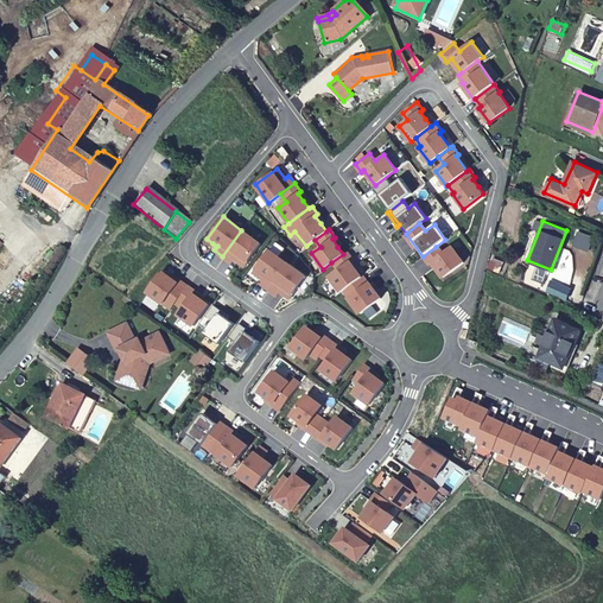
[(260,243),(241,230),(222,256),(230,262),(233,259),(243,266),(260,243)]
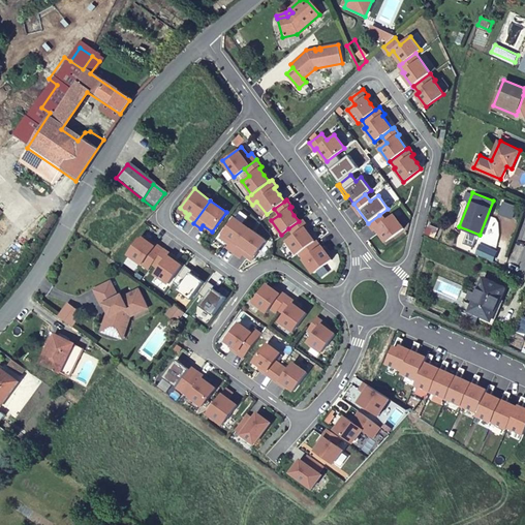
[(379,215),(368,223),(373,229),(375,228),(384,242),(402,228),(393,215),(384,221),(379,215)]
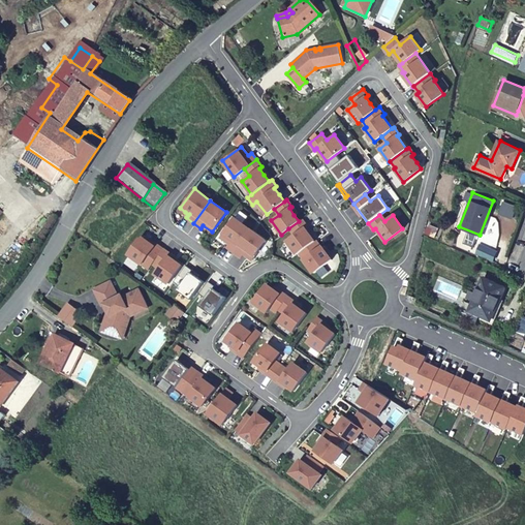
[(225,247),(233,251),(249,229),(234,217),(219,237),(228,243),(225,247)]
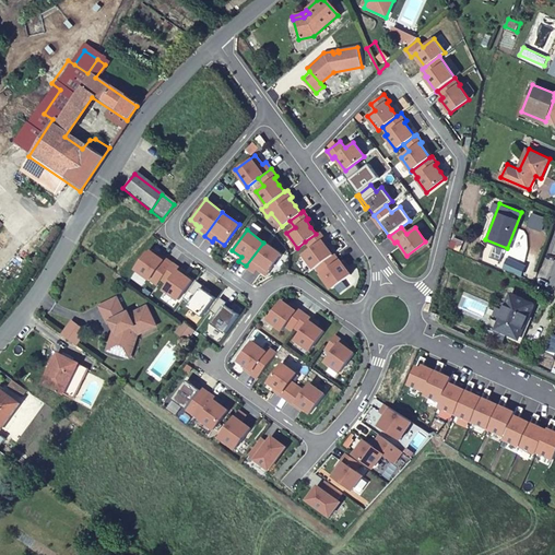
[(315,268),(332,255),(327,248),(321,241),(323,239),(318,232),(316,234),(305,241),(310,249),(303,255),(313,269),(315,268)]
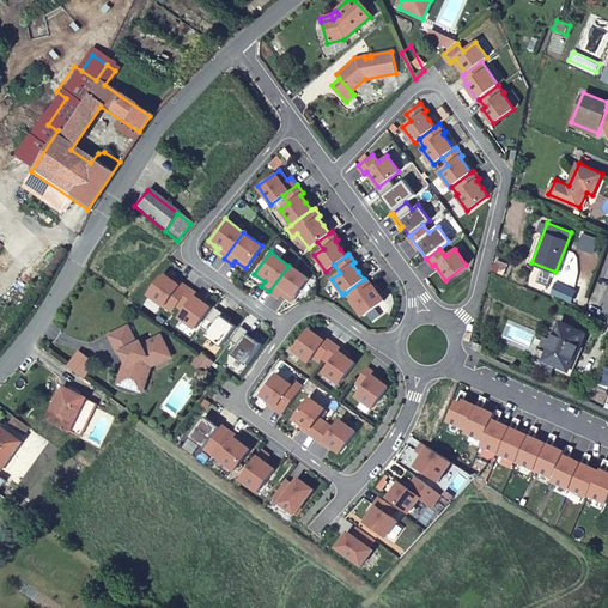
[(289,266),(269,291),(278,297),(280,293),(291,301),(306,278),(289,266)]
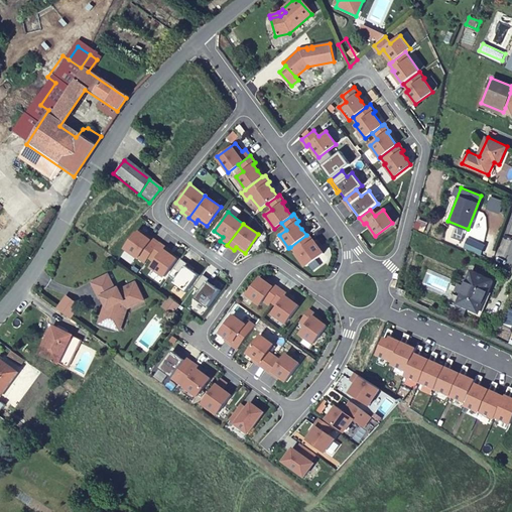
[(124,248),(143,262),(147,257),(157,243),(150,238),(149,240),(143,235),(138,232),(135,232),(124,248)]
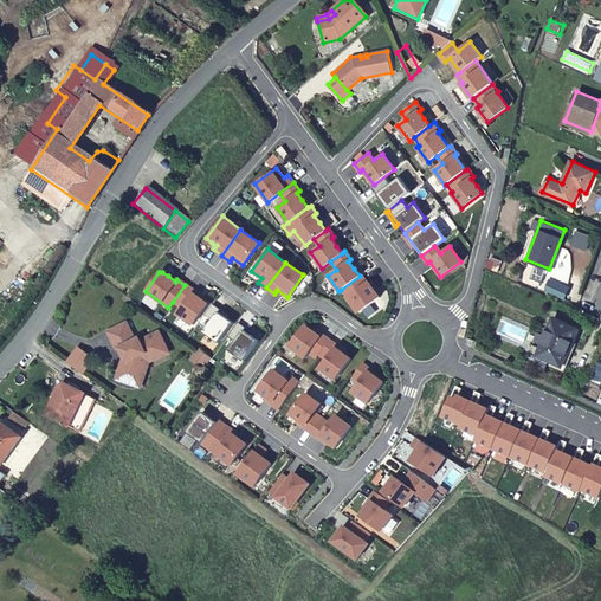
[(341,290),(357,312),(379,297),(373,290),(369,285),(367,282),(366,283),(360,276),(341,290)]
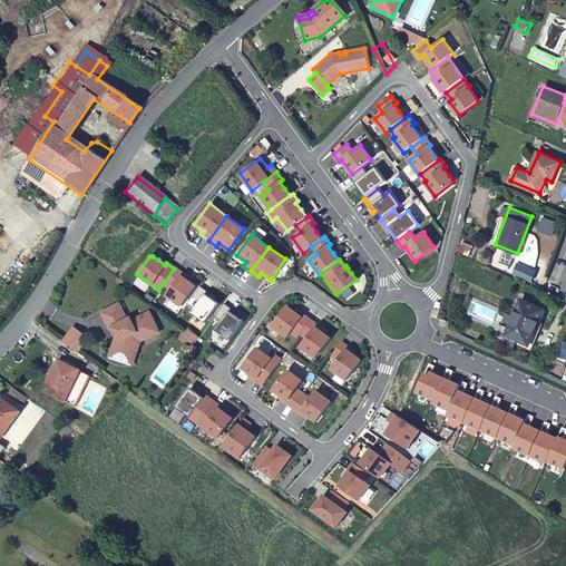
[(182,273),(174,269),(163,284),(169,289),(166,294),(181,305),(194,286),(187,281),(181,276),(182,273)]
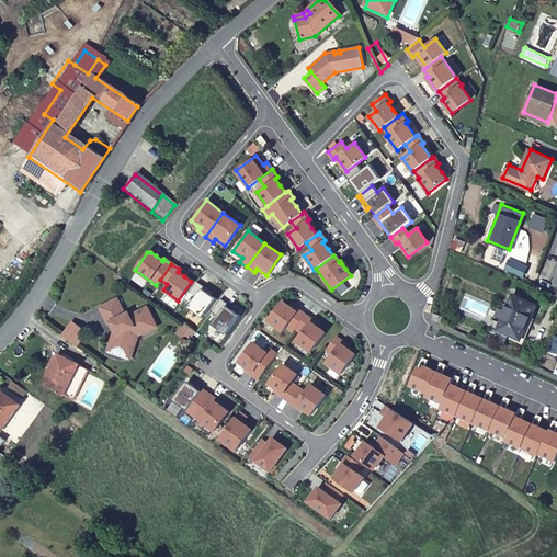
[(201,288),(203,286),(195,281),(182,298),(190,304),(186,307),(201,318),(215,298),(201,288)]
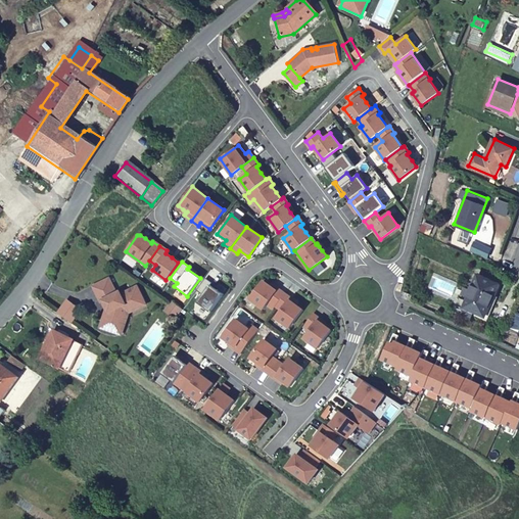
[(461,307),(462,308),(482,317),(497,284),(477,275),(475,274),(461,307)]
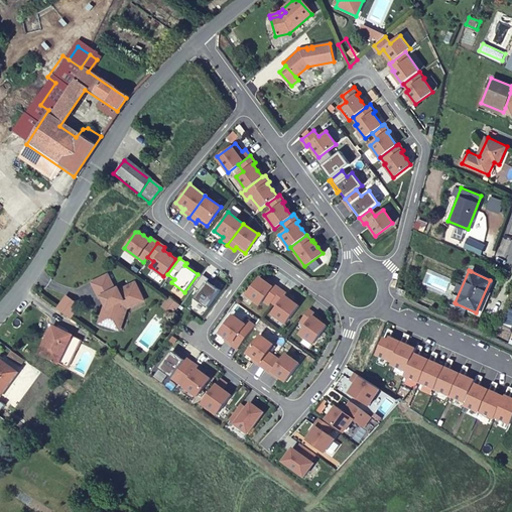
[(194,298),(207,307),(219,290),(207,281),(208,279),(201,274),(192,286),(199,291),(194,298)]
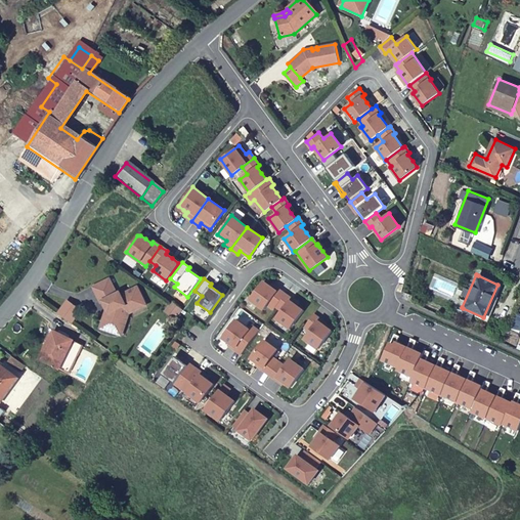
[(104,279),(89,288),(97,303),(99,302),(105,313),(101,315),(96,329),(112,334),(117,317),(125,313),(142,305),(133,287),(117,295),(116,293),(113,295),(104,279)]
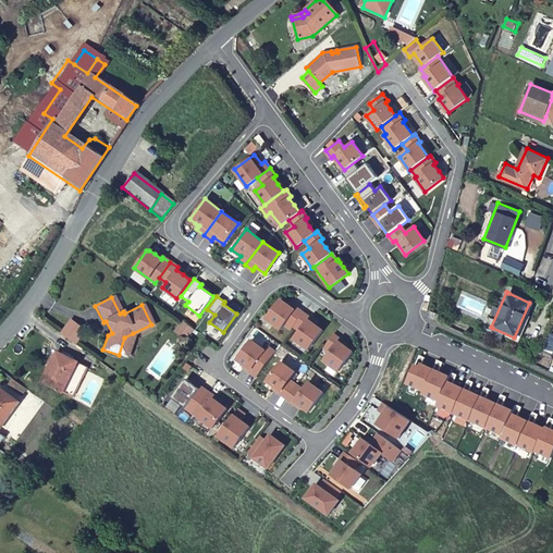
[(292,327),(302,312),(295,307),(293,310),(285,305),(279,299),(266,318),(280,329),(283,324),(290,329),(292,327)]
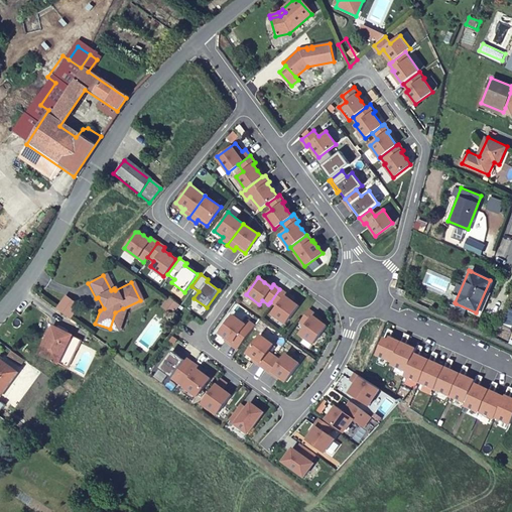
[(271,314),(284,324),(297,306),(291,301),(285,297),(286,295),(279,289),(270,302),(277,306),(271,314)]
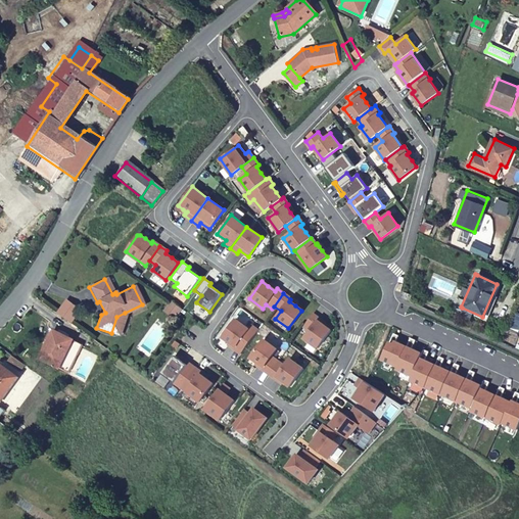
[(176,310),(168,304),(162,311),(171,316),(176,310)]
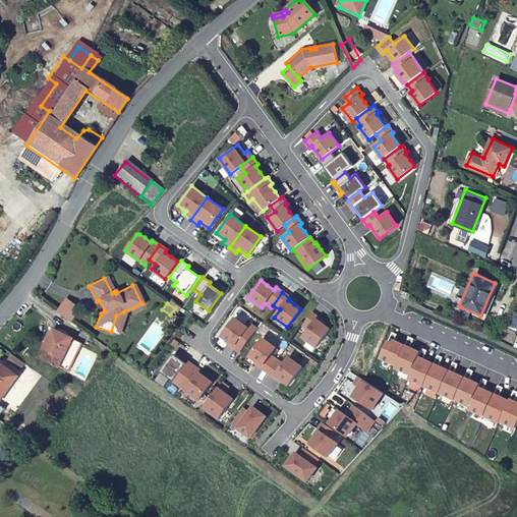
[(303,335),(318,345),(330,327),(324,323),(317,318),(319,316),(311,310),(302,323),(308,328),(303,335)]
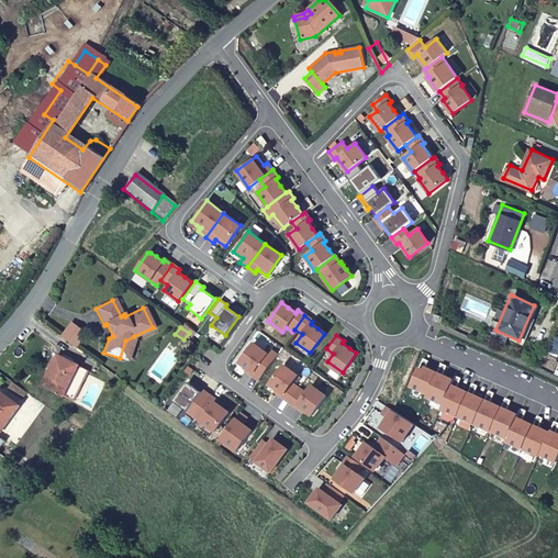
[(125,341),(120,358),(126,360),(134,336),(125,341)]
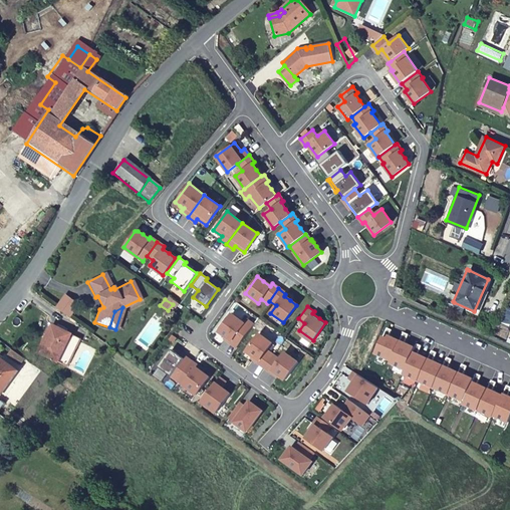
[(229,342),(235,347),(252,324),(245,319),(243,323),(230,314),(217,331),(224,336),(230,340),(229,342)]
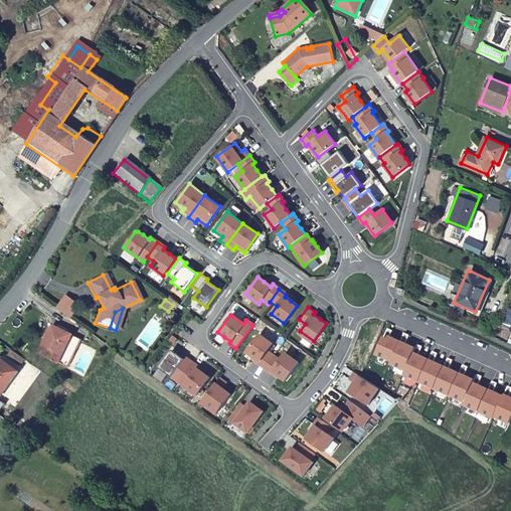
[(35,355),(66,368),(78,341),(48,327),(35,355)]
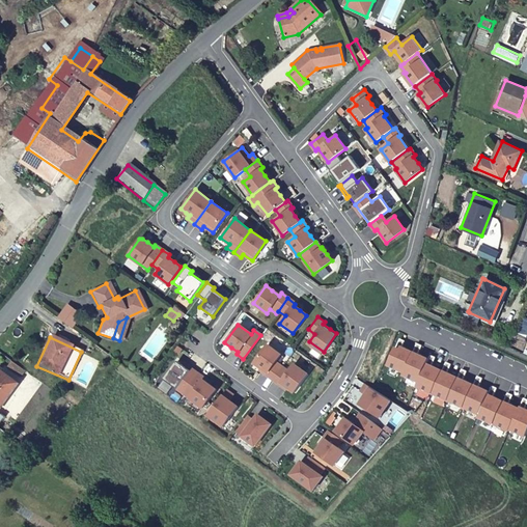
[(273,378),(282,365),(276,360),(281,353),(268,343),(255,361),(261,366),(268,370),(267,372),(273,378)]
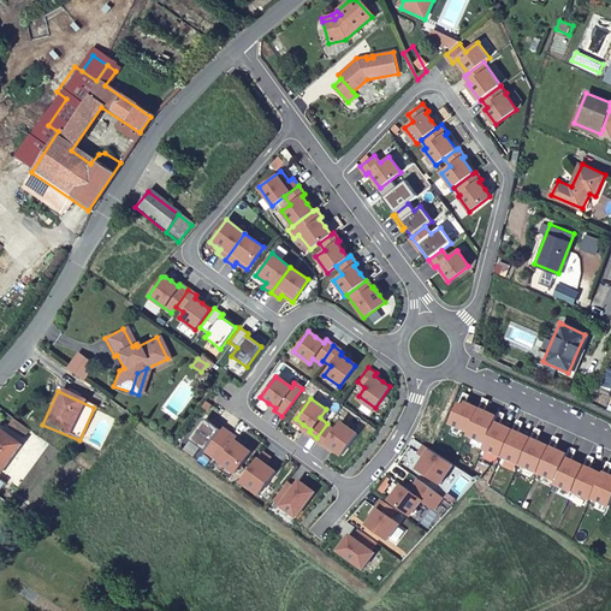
[(211,455),(229,432),(220,426),(219,428),(211,423),(203,417),(188,438),(211,455)]
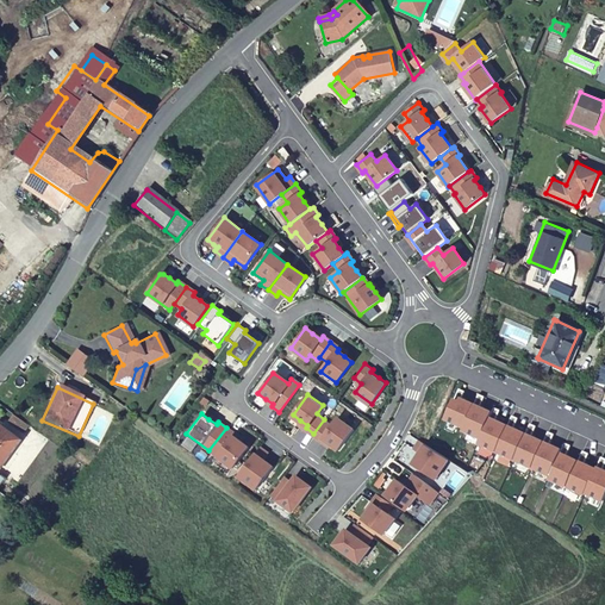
[(331,442),(338,448),(354,428),(338,416),(332,424),(324,419),(313,434),(322,440),(323,437),(331,442)]
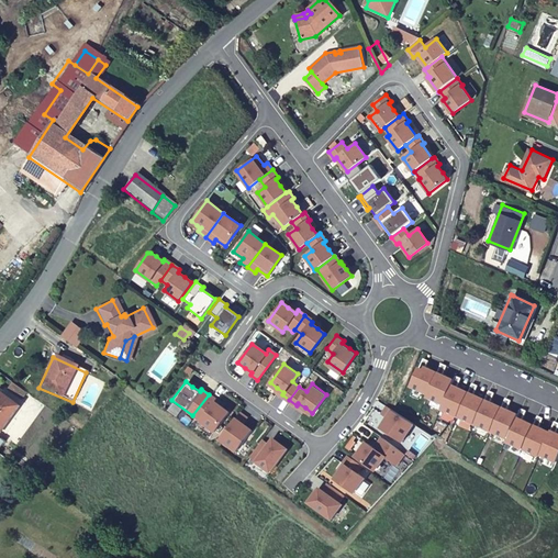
[(192,415),(214,431),(227,412),(221,406),(214,402),(215,400),(209,394),(192,415)]
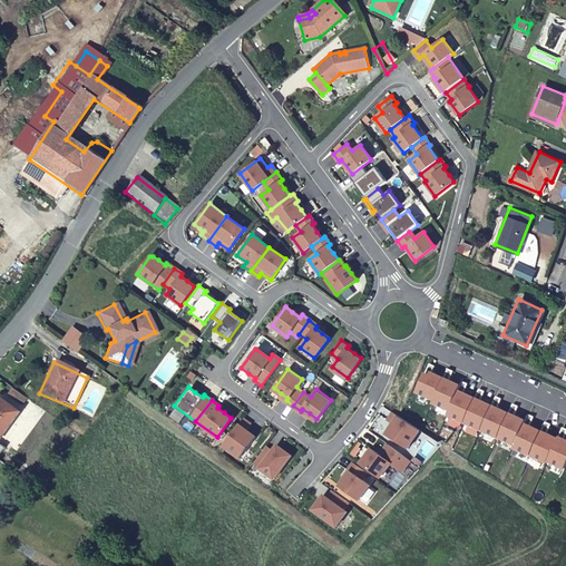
[(0,433),(16,415),(0,401),(0,433)]
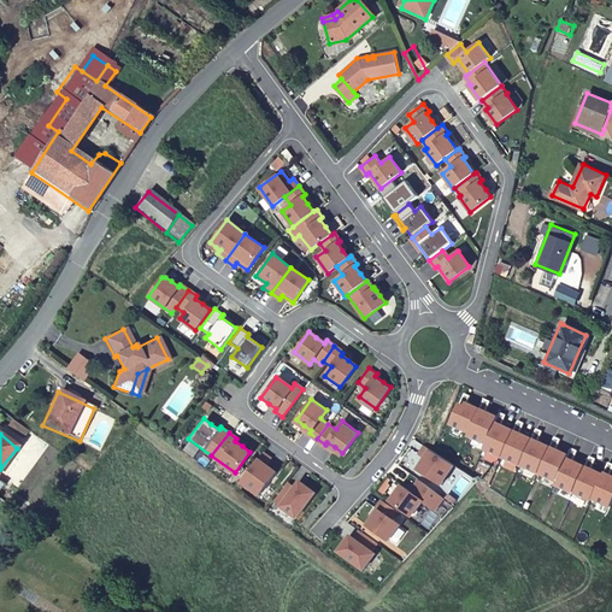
[(453,468),(424,447),(418,455),(425,459),(417,471),(440,487),(453,468)]
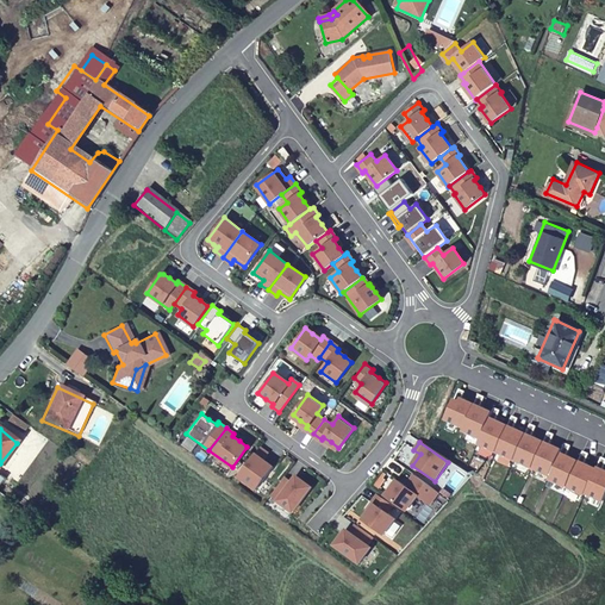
[(238,474),(256,487),(273,466),(262,459),(267,451),(259,446),(238,474)]
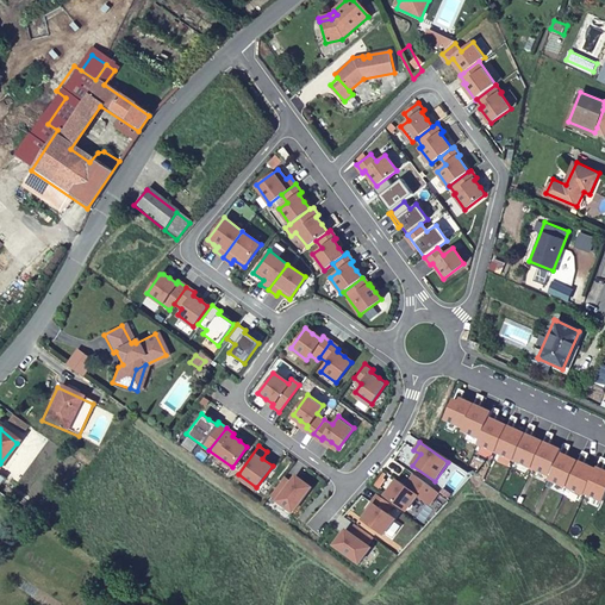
[(270,493),(293,510),(311,485),(297,474),(292,480),(289,484),(281,478),(270,493)]
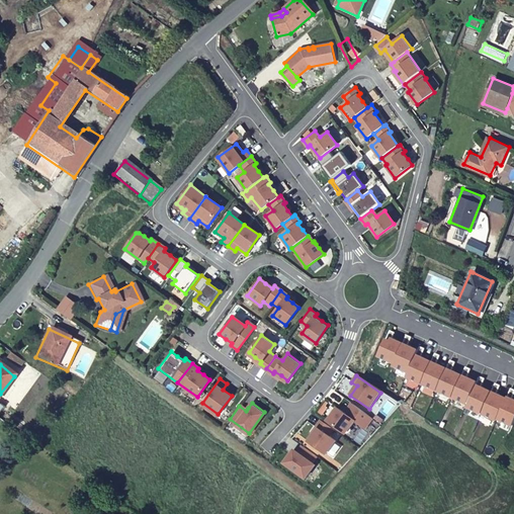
[(336,409),(327,422),(344,434),(353,422),(364,429),(371,419),(351,405),(344,414),(336,409)]
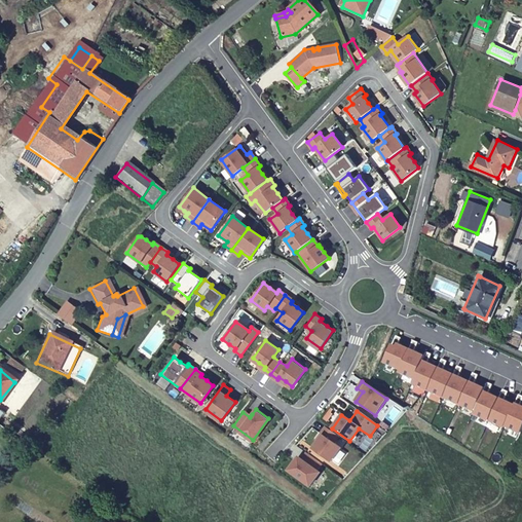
[(336,437),(324,427),(319,434),(321,436),(317,442),(313,446),(332,458),(341,444),(334,439),(336,437)]
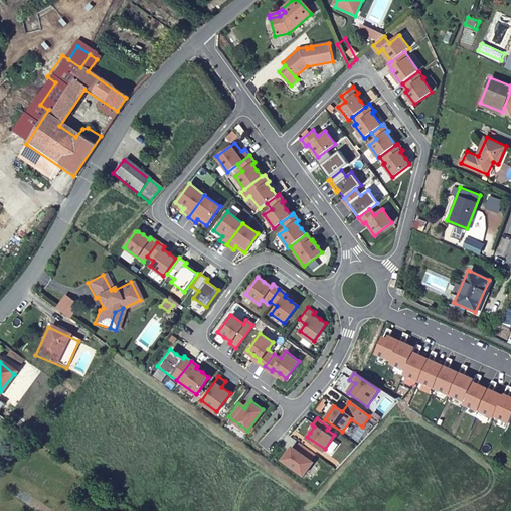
[(292,450),(283,462),(304,477),(313,465),(310,463),(315,456),(300,445),(295,452),(292,450)]
